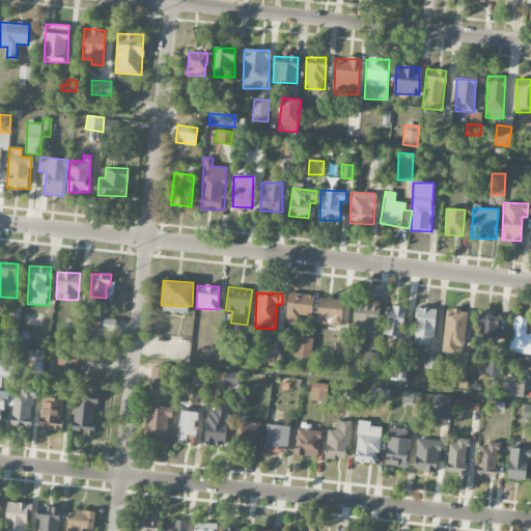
[(314,296),(288,292),(284,324),(297,326),(298,314),(312,315),(314,296)]
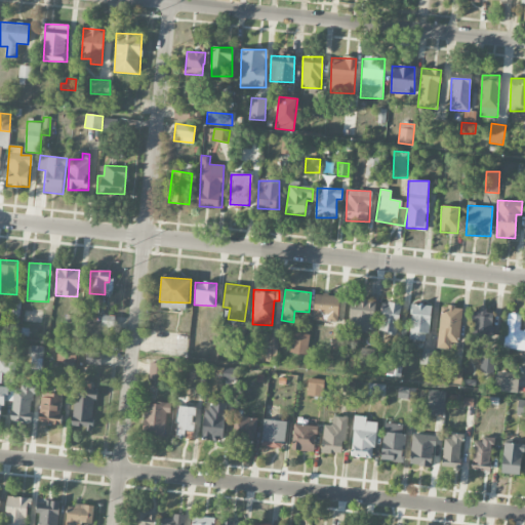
[(313,320),(338,321),(339,295),(314,294),(313,320)]
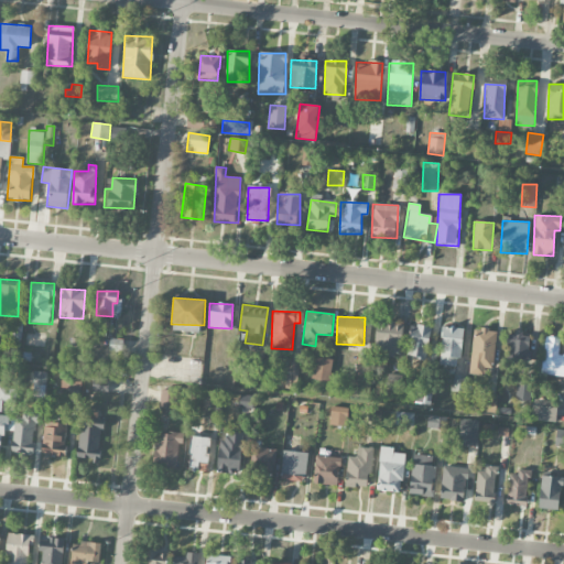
[(402,357),(403,323),(376,322),(375,355),(402,357)]
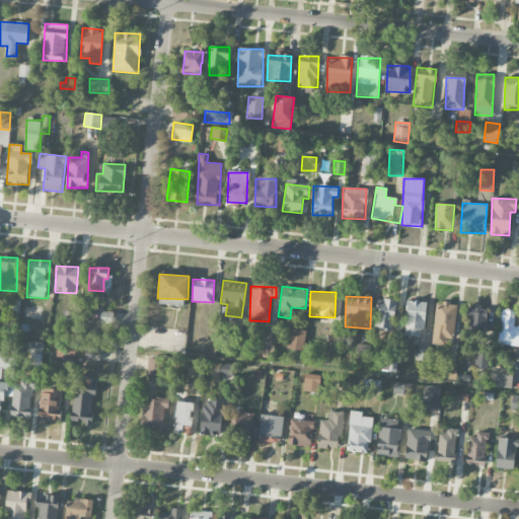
[(396,301),(379,299),(375,328),(392,331),(396,301)]
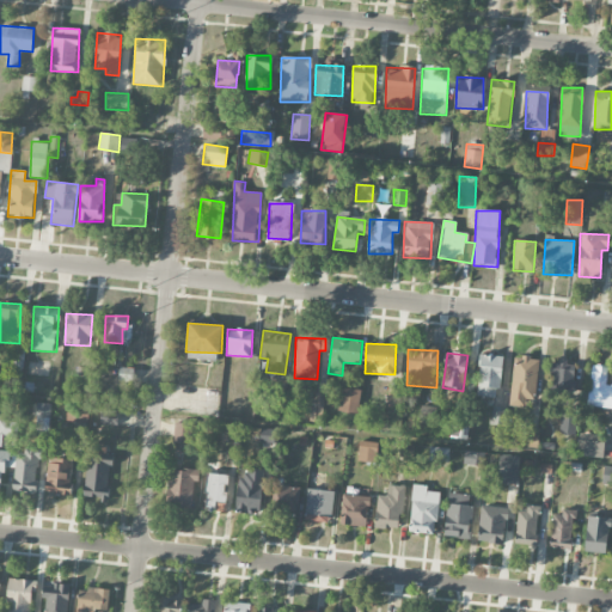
[(477,397),(500,397),(501,355),(479,355),(477,397)]
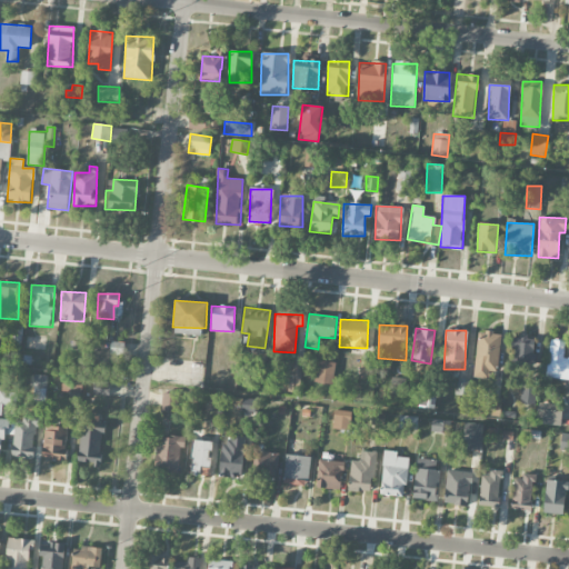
[(489,371),(499,371),(500,333),(476,332),(475,377),(489,377),(489,371)]
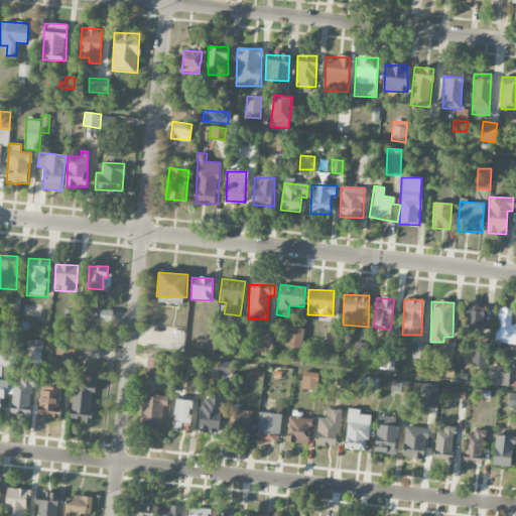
[(465,334),(485,335),(485,305),(466,304),(465,334)]
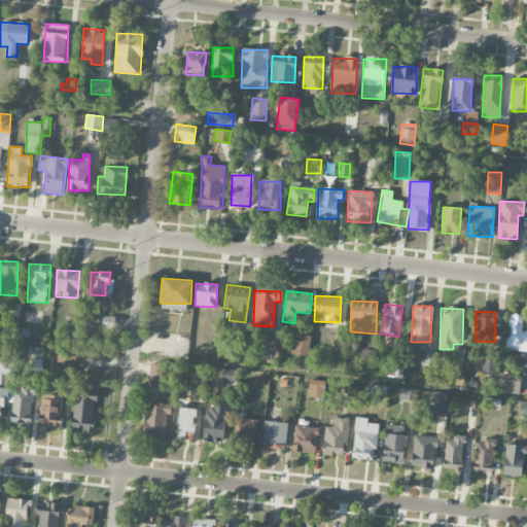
[(506,349),(526,351),(526,316),(526,317),(511,315),(506,349)]
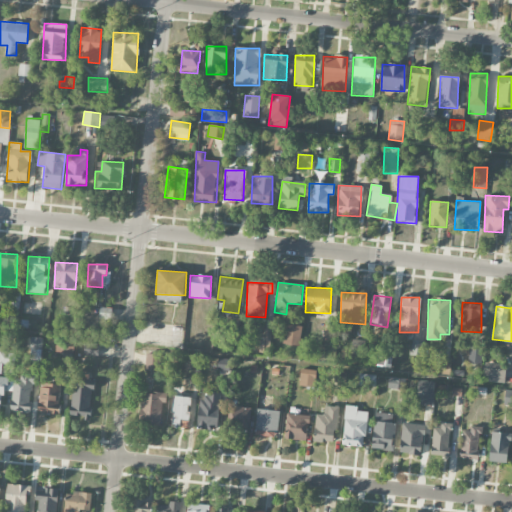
[(300,346),(302,326),(286,324),(284,344),(300,346)]
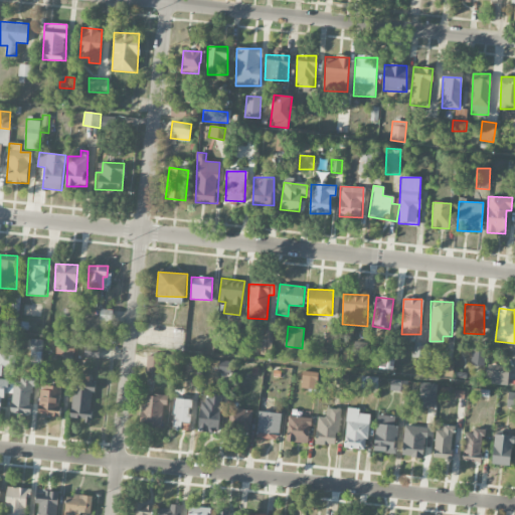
[(260,348),(271,350),(274,332),(263,330),(260,348)]
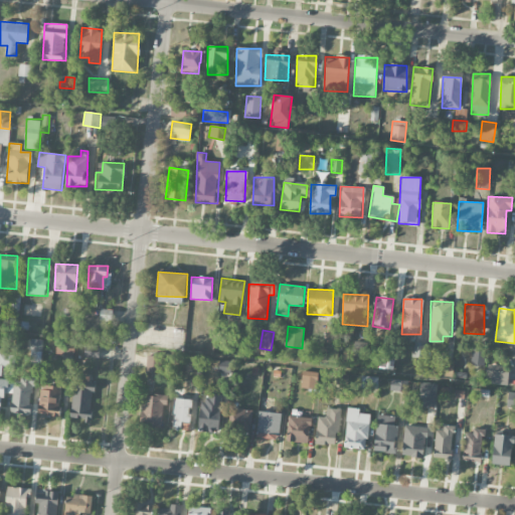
[(338,343),(339,330),(326,330),(326,342),(338,343)]
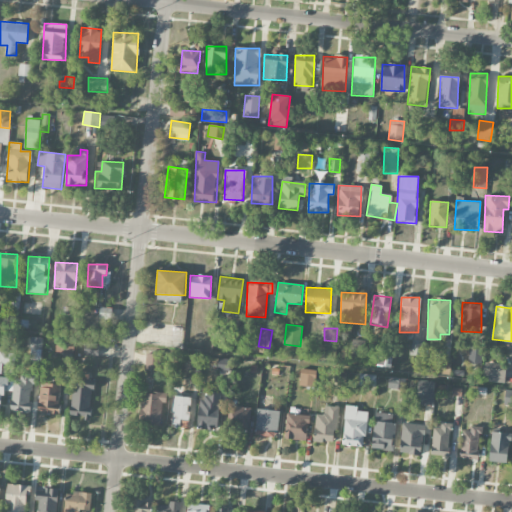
[(42,337),(27,337),(26,356),(42,357),(42,337)]
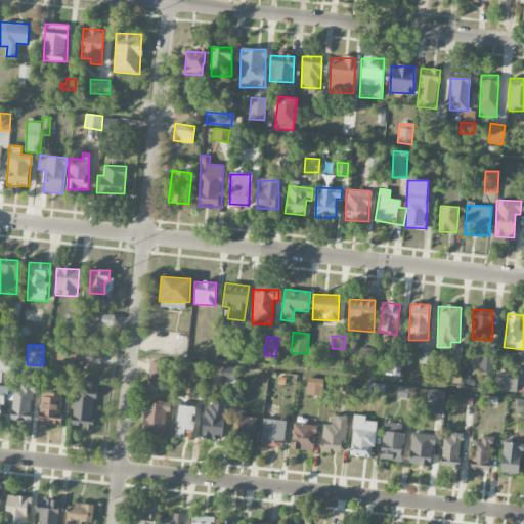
[(375,349),(360,347),(358,362),(372,364),(375,349)]
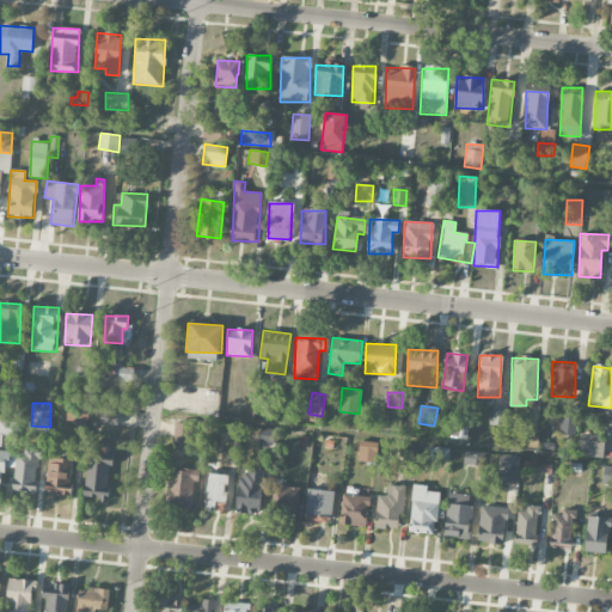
[(491,423),(506,424),(507,408),(493,407),(491,423)]
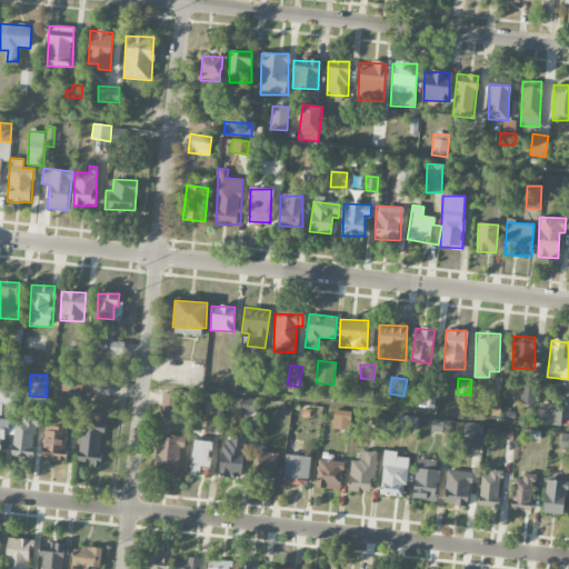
[(109,396),(111,382),(93,380),(92,393),(109,396)]
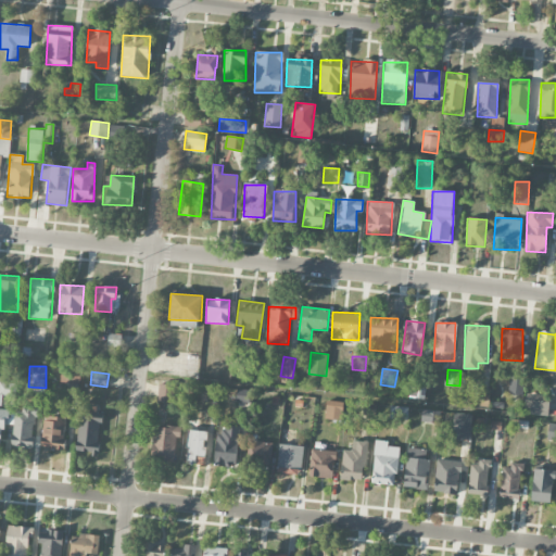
[(509,393),(523,395),(525,378),(510,376),(509,393)]
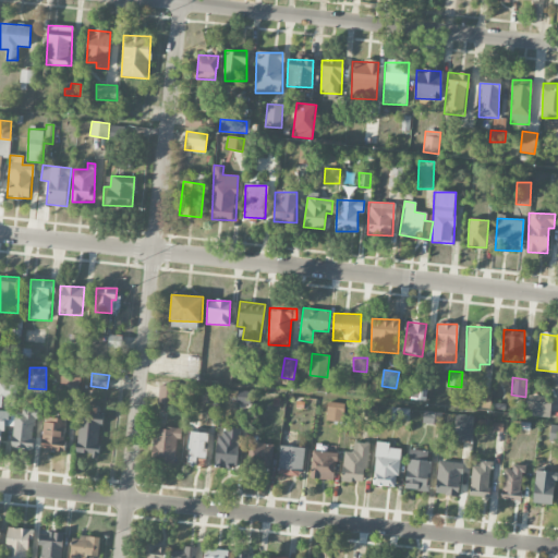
[(414,399),(426,400),(428,383),(416,381),(414,399)]
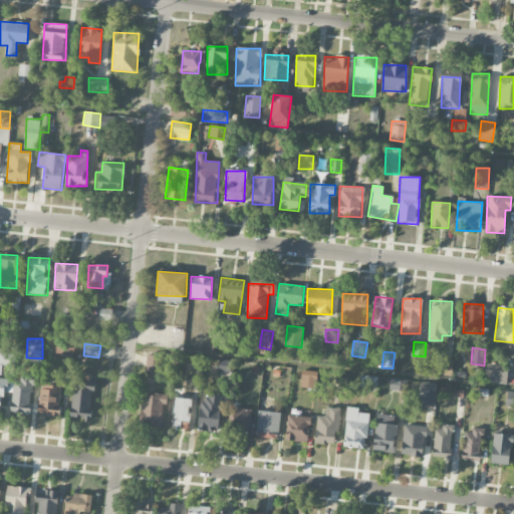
[(161,371),(162,355),(146,354),(145,371),(161,371)]
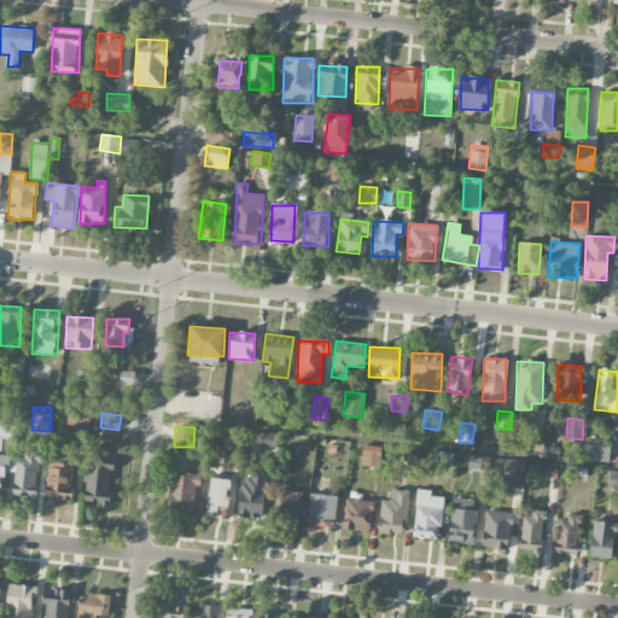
[(243,445),(244,431),(223,429),(222,442),(243,445)]
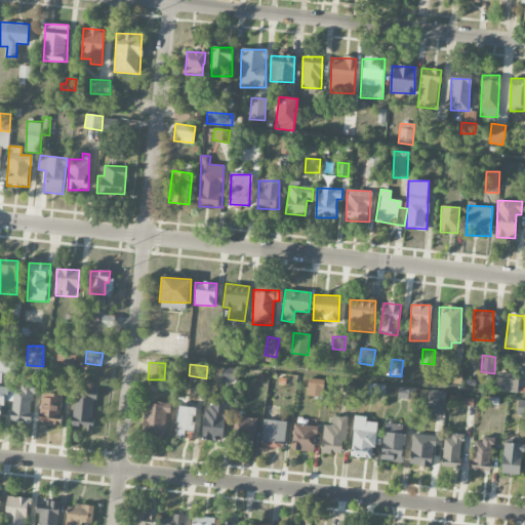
[(518,392),(519,373),(496,372),(496,391),(518,392)]
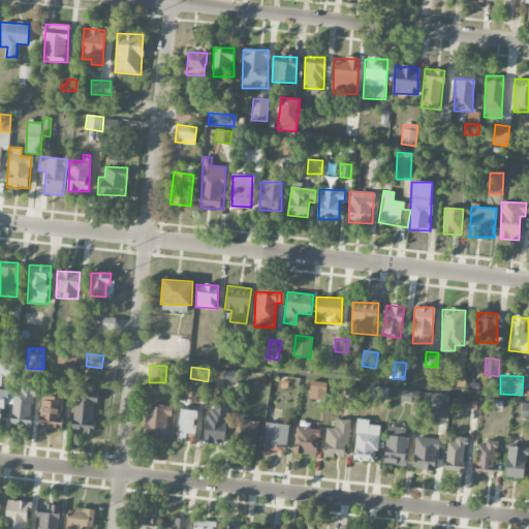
[(308,398),(324,401),(327,382),(311,380),(308,398)]
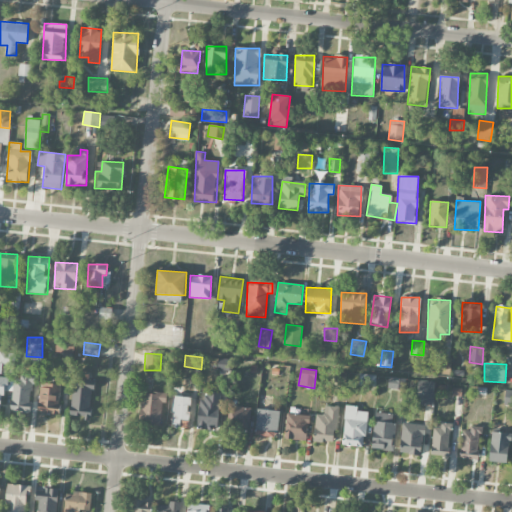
[(375,387),(376,376),(363,374),(361,386),(375,387)]
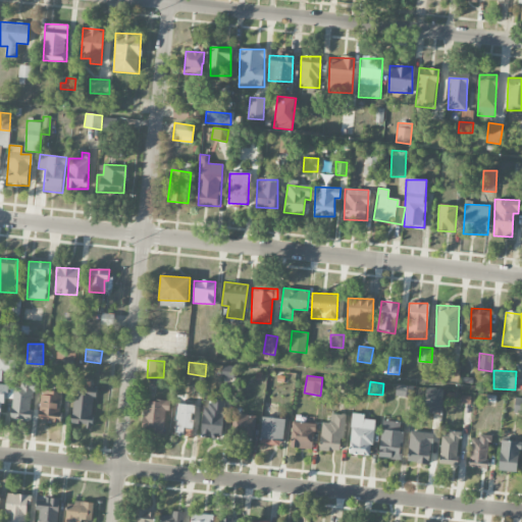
[(413,386),(398,384),(396,396),(412,398),(413,386)]
